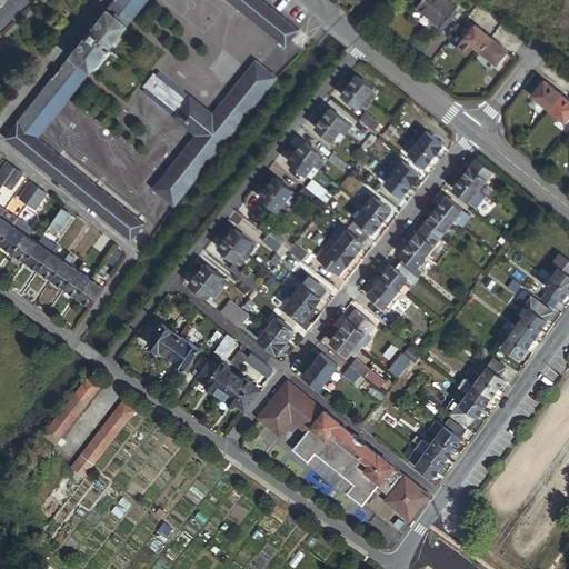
[(125,28),(146,0),(113,0),(105,12),(125,28)]
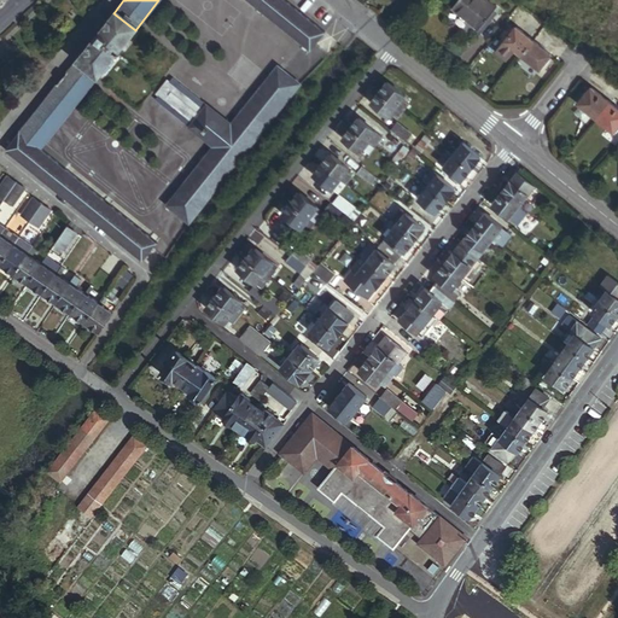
[(340,45),(281,0),(245,0),(312,52),(316,46),(331,57),(340,45)]
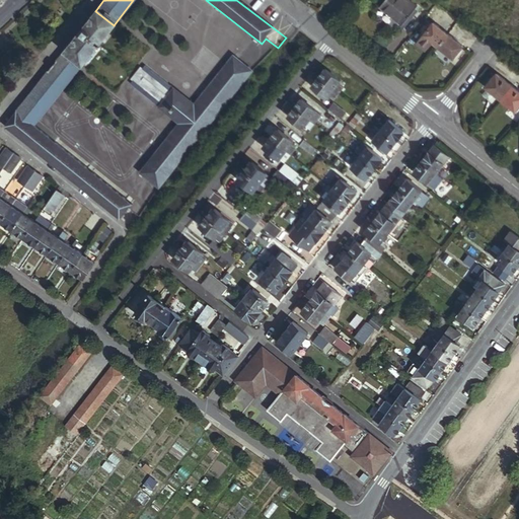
[(402,26),(417,8),(406,0),(385,0),(380,7),(402,26)]
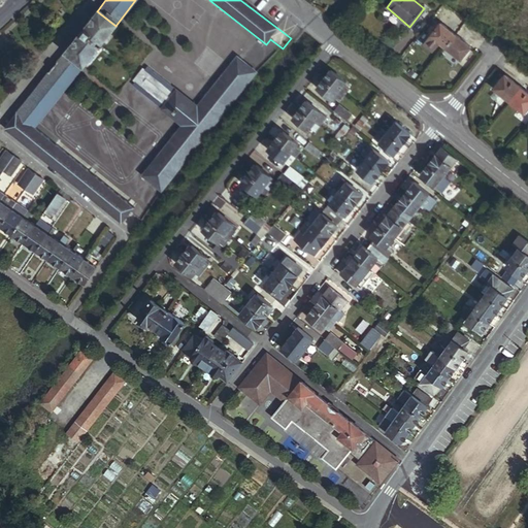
[(99,46),(116,26),(97,11),(80,32),(99,46)]
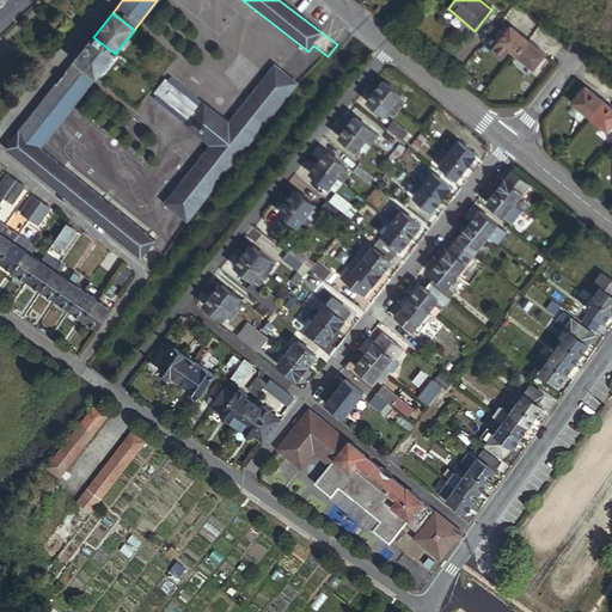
[(528,42),(510,26),(500,42),(509,49),(518,56),(528,42)]
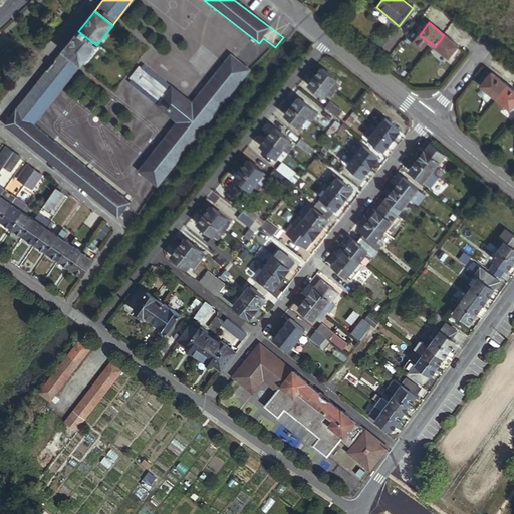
[(79,67),(96,45),(78,31),(61,53),(79,67)]
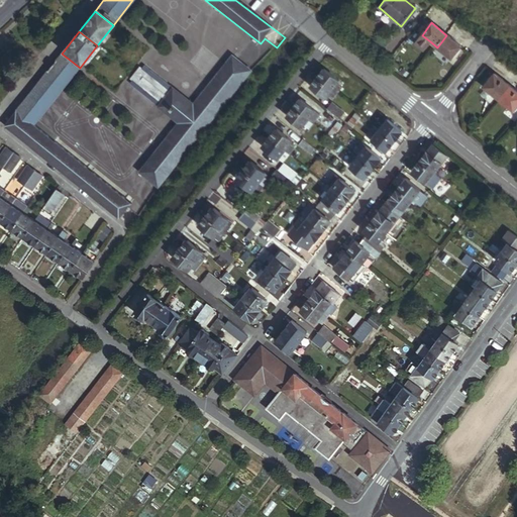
[(424,52),(430,41),(422,35),(415,43),(424,52)]
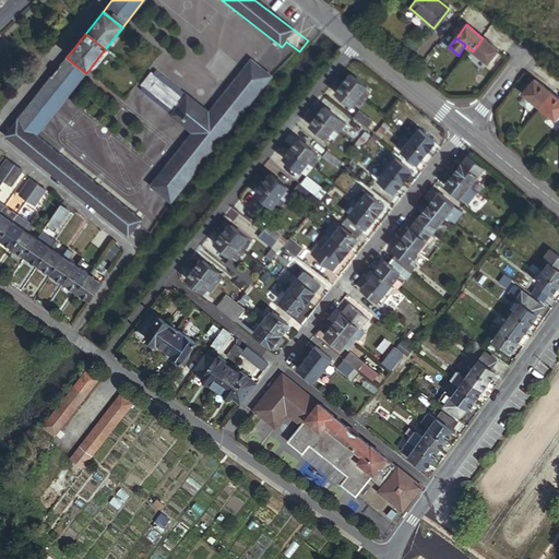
[(488,63),(499,50),(483,38),(473,51),(488,63)]
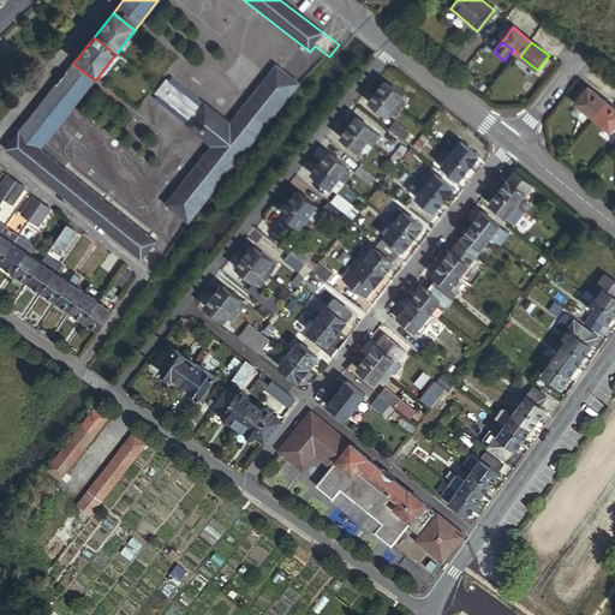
[(37,153),(95,81),(73,64),(16,136),(37,153)]
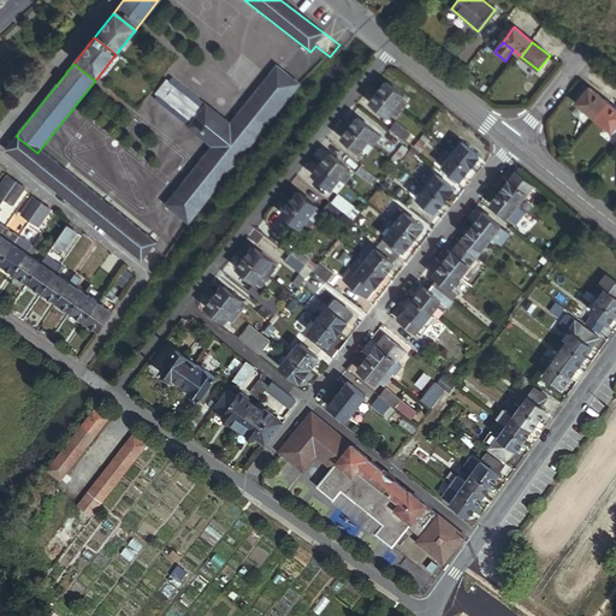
[(172,77),(149,105),(209,152),(163,211),(184,227),(300,84),(278,66),(231,124),(172,77)]
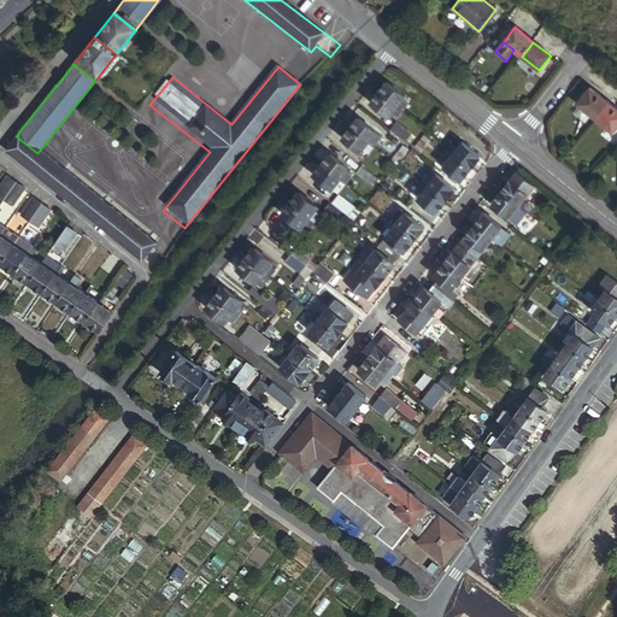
[(400,101),(403,99),(385,84),(376,95),(397,111),(403,104),(400,101)]
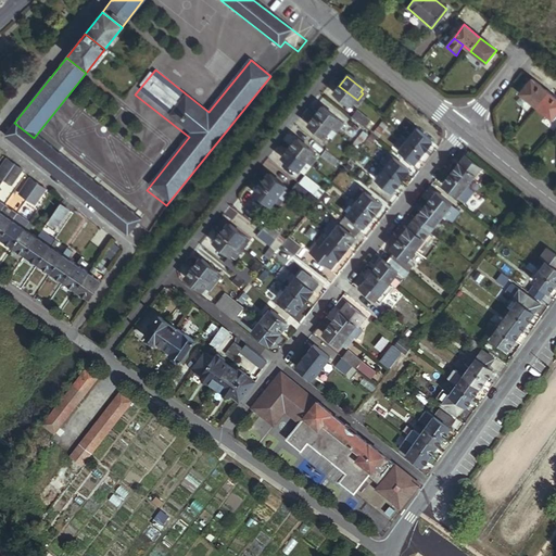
[(536,106),(547,91),(532,79),(521,95),(536,106)]
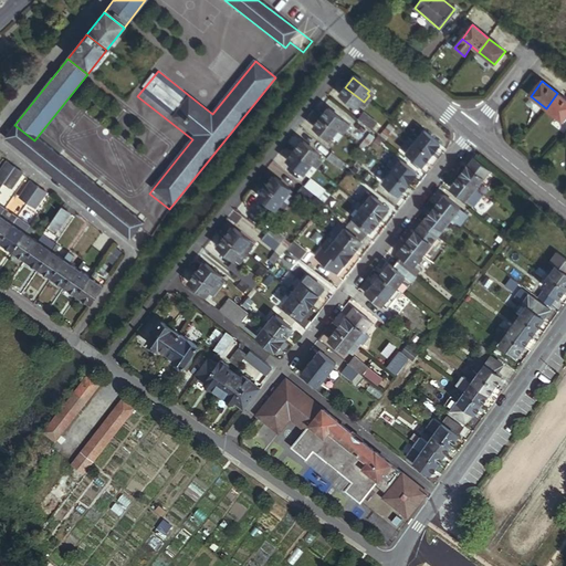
[(364,102),(345,87),(338,95),(355,108),(357,106),(359,108),(364,102)]
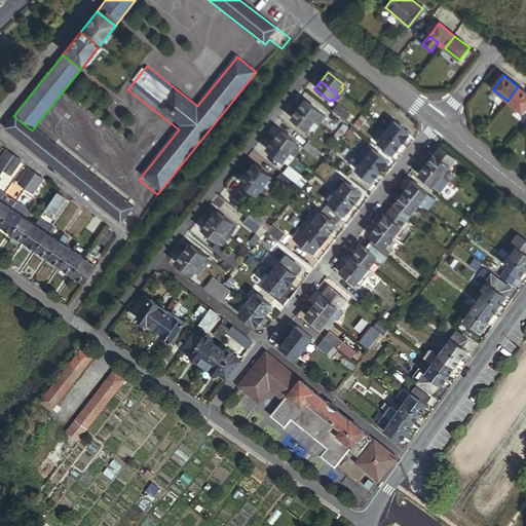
[(525,108),(525,92),(518,86),(508,101),(523,112),(525,108)]
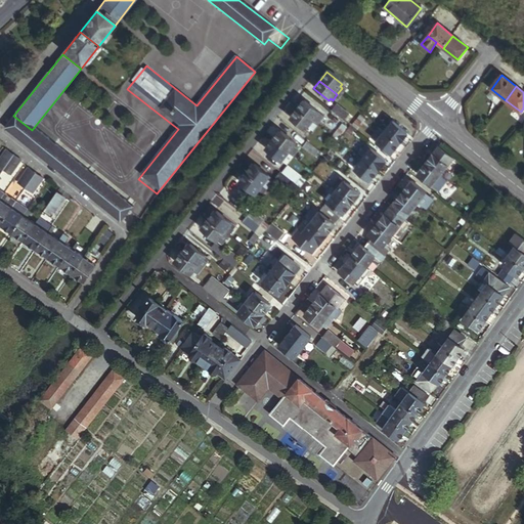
[(315,117),(318,115),(303,102),(296,111),(313,124),(317,119),(315,117)]
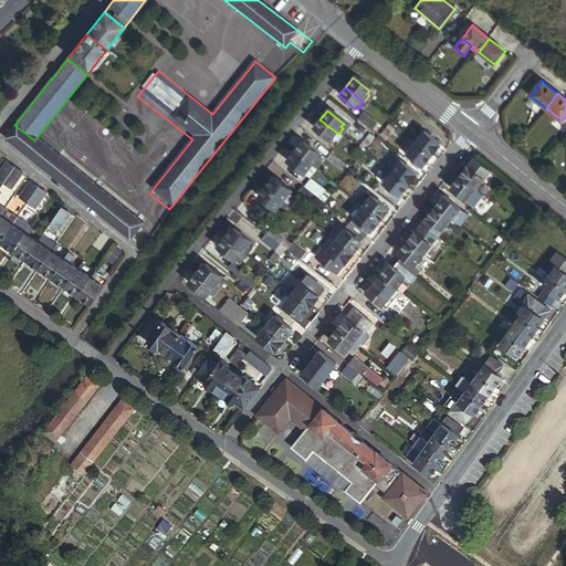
[(369,132),(375,124),(363,114),(356,122),(369,132)]
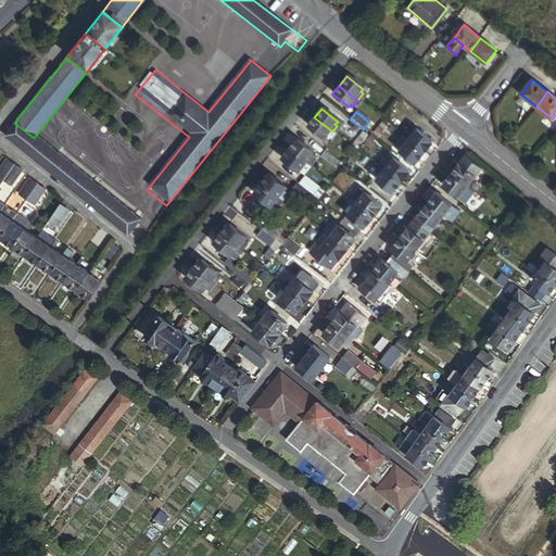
[(332,131),(314,117),(307,126),(324,139),(325,137),(327,139),(332,131)]
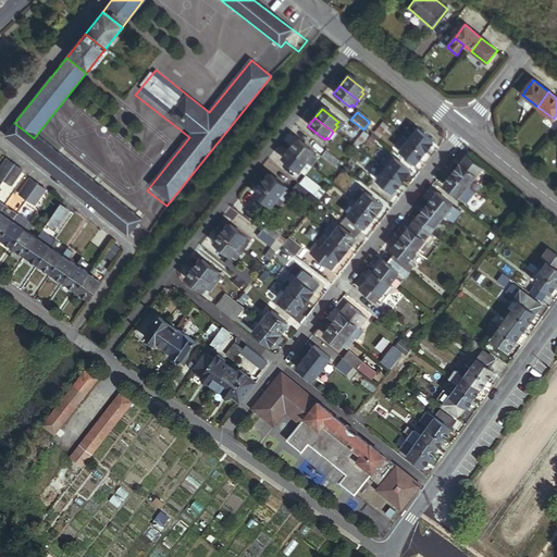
[(336,135),(343,125),(338,122),(335,124),(337,126),(333,132),(336,135)]
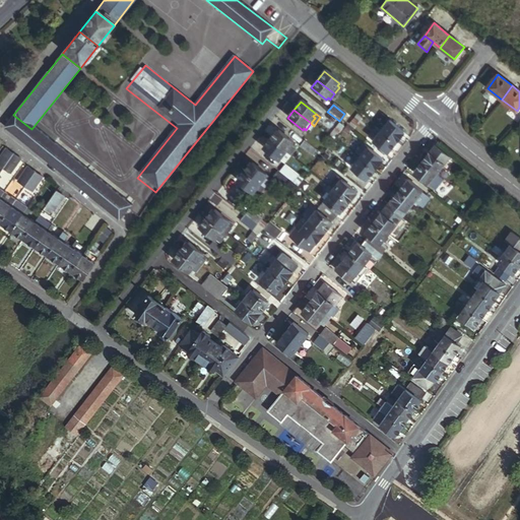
[(3,128),(118,221),(129,207),(31,129),(13,115),(3,128)]
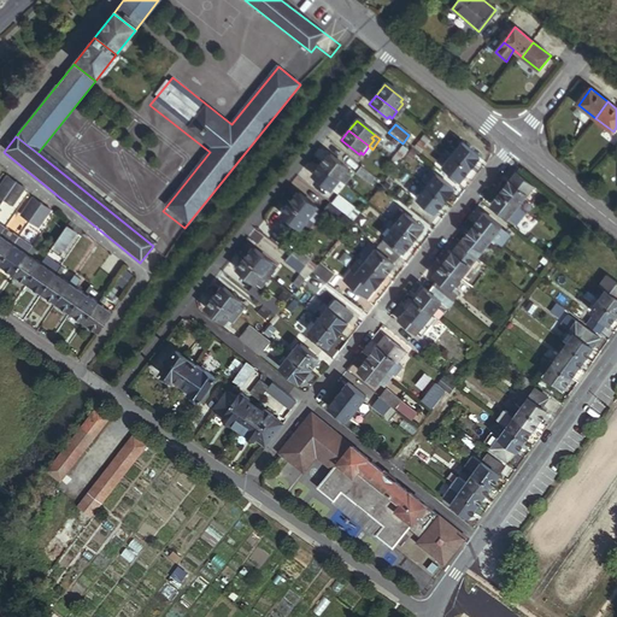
[(479,159),(460,144),(454,150),(450,145),(445,150),(448,152),(470,169),(479,159)]
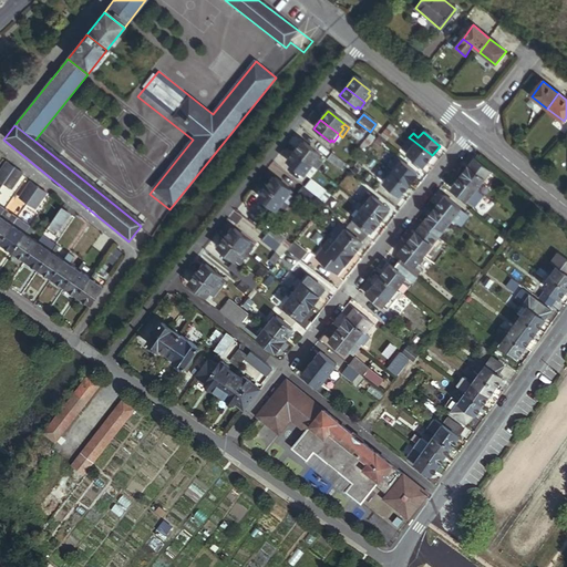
[(432,155),(412,140),(410,143),(412,145),(405,153),(422,167),(432,155)]
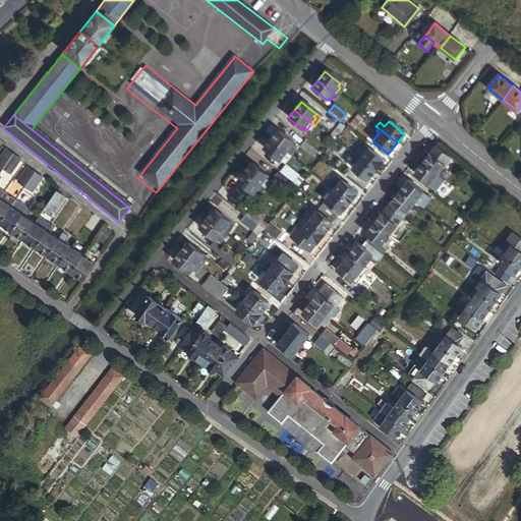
[(290,146),(292,143),(277,131),(269,140),(286,155),(292,148),(290,146)]
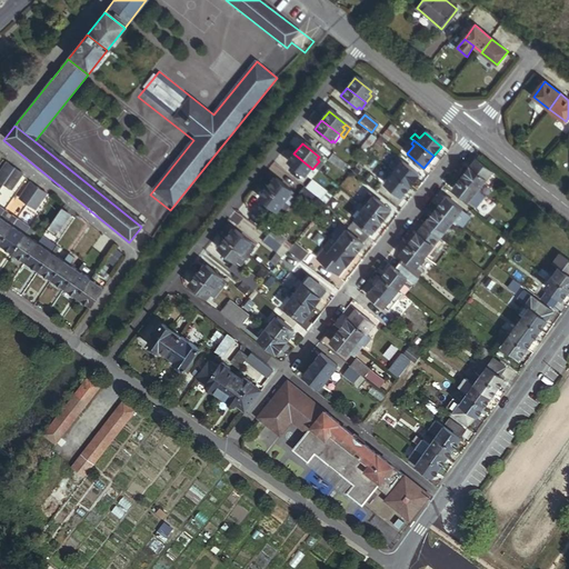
[(312,169),(293,153),(287,162),(303,175),(306,172),(308,175),(312,169)]
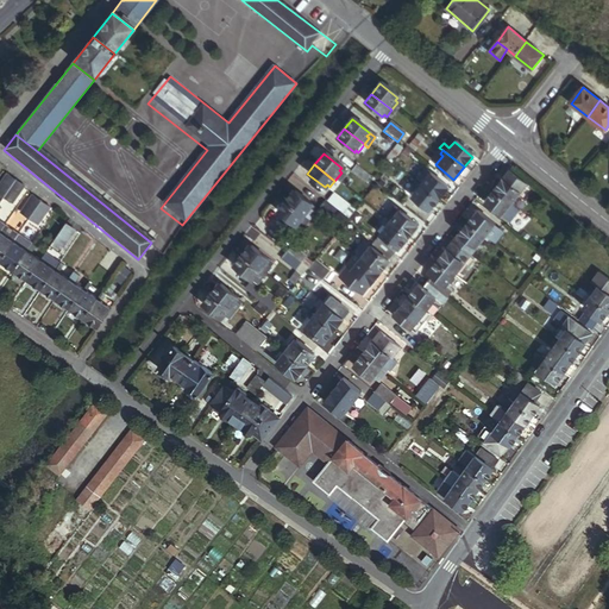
[(369,176),(355,164),(349,171),(363,183),(369,176)]
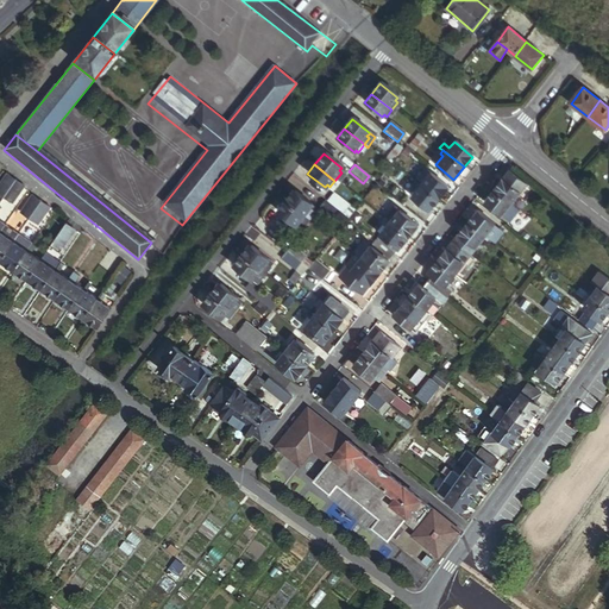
[(445,190),(421,171),(412,182),(415,184),(435,201),(445,190)]
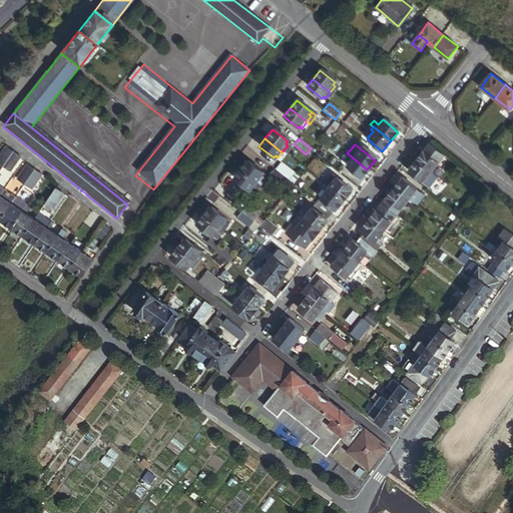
[(442,156),(428,145),(422,151),(437,163),(442,156)]
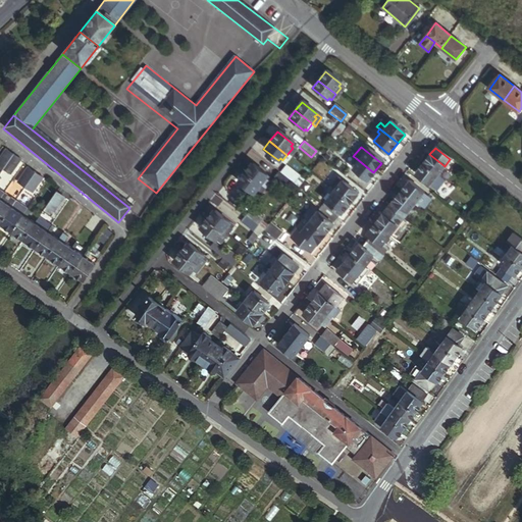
[(0,168),(2,170),(12,155),(5,150),(0,157),(0,168)]
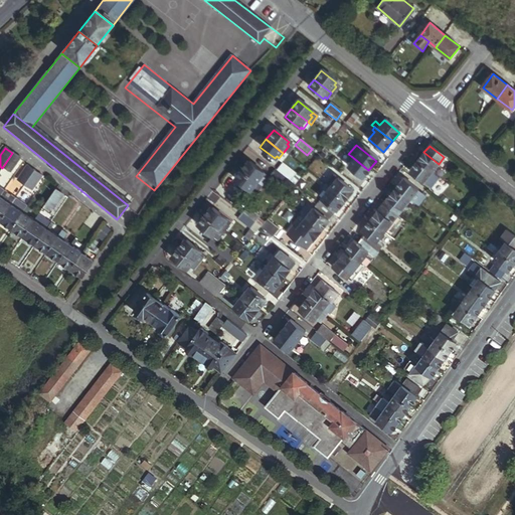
[(439,164),(423,152),(415,162),(433,176),(436,173),(433,170),(439,164)]
